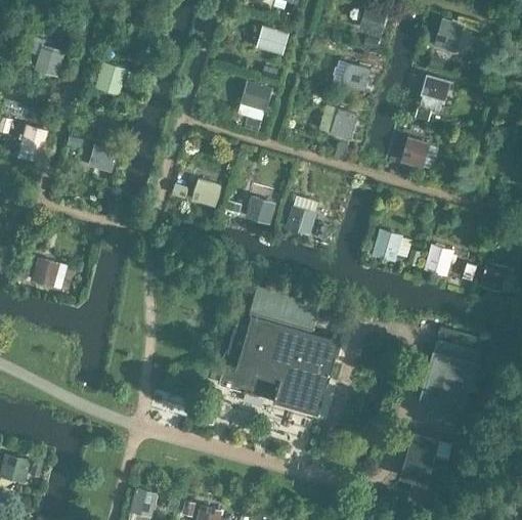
[(387,4),(372,0),(364,0),(359,24),(381,29),(387,4)]
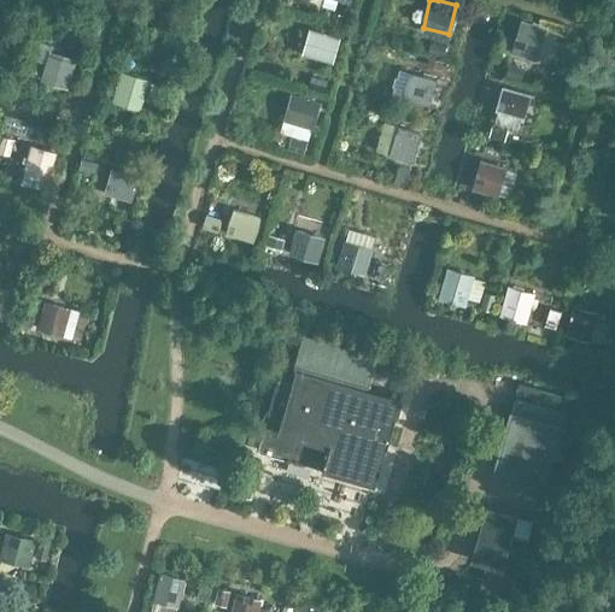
[(294,48),(331,59),(340,29),(304,18),(294,48)]
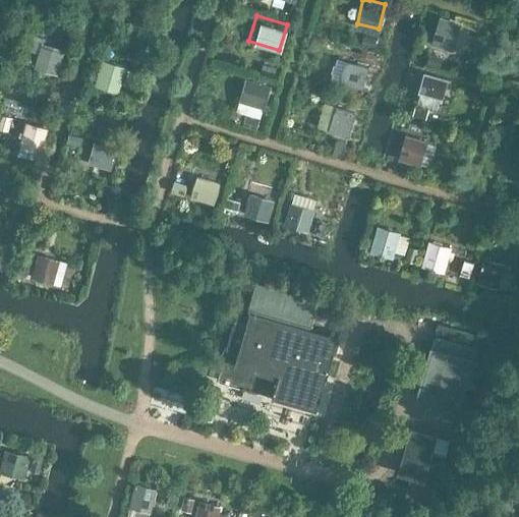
[(455,53),(462,23),(439,18),(431,47),(455,53)]
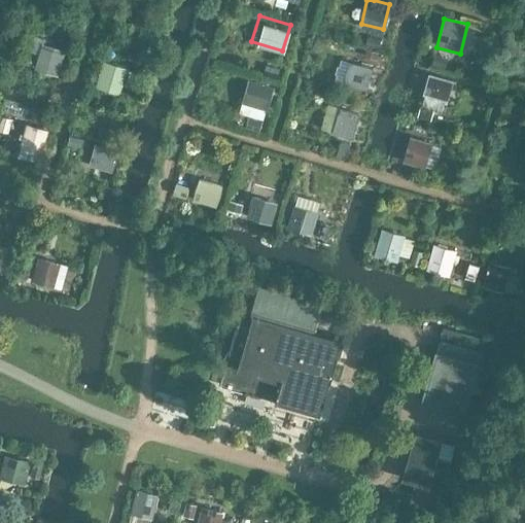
[(359,31),(359,42),(378,43),(378,32),(359,31)]
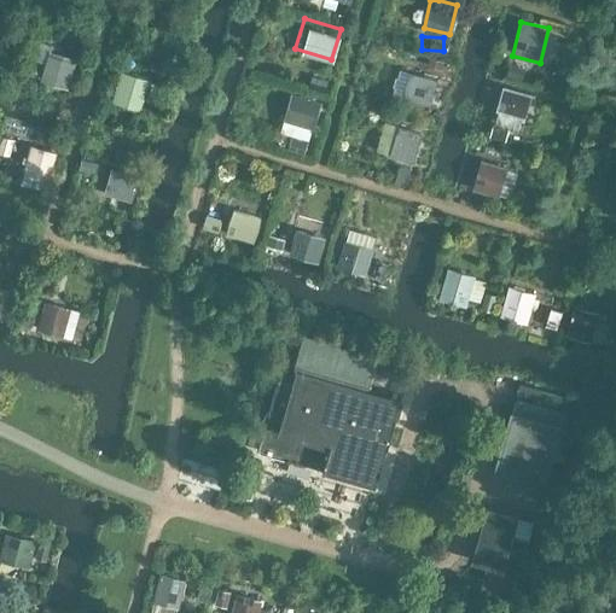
[(518,86),(526,60),(498,52),(490,77),(518,86)]
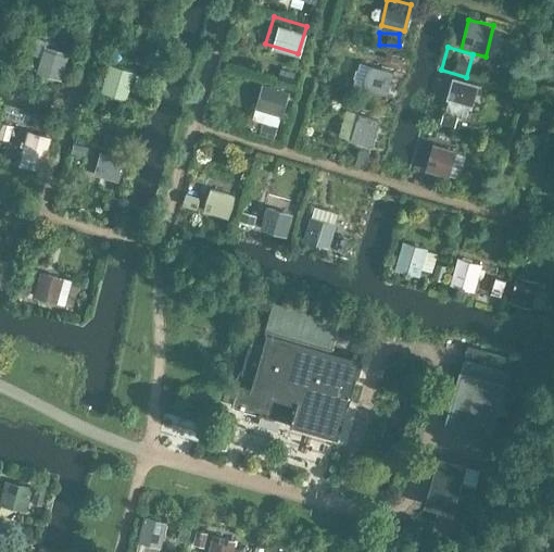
[(62,80),(67,52),(42,48),(36,76),(62,80)]
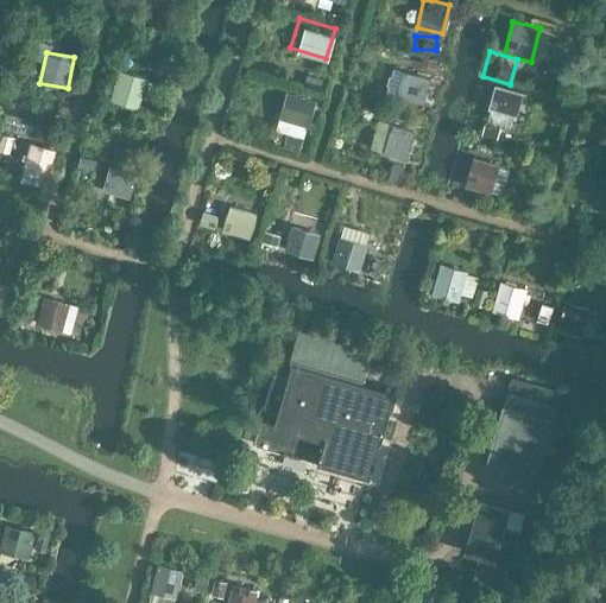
[(393,68),(385,93),(424,105),(431,80),(393,68)]
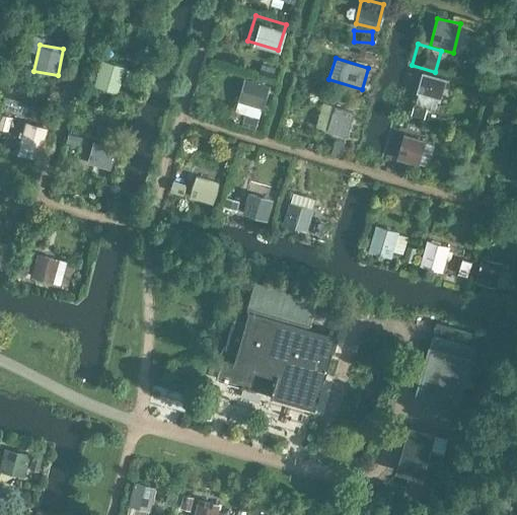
[(92,87),(117,94),(125,68),(100,61),(92,87)]
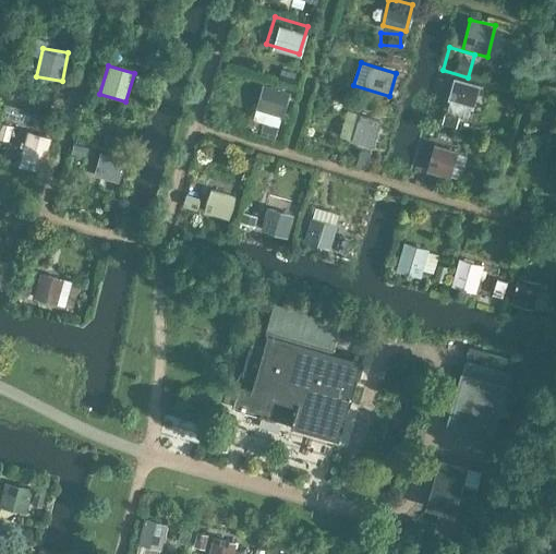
[(474,119),(483,87),(454,80),(446,112),(474,119)]
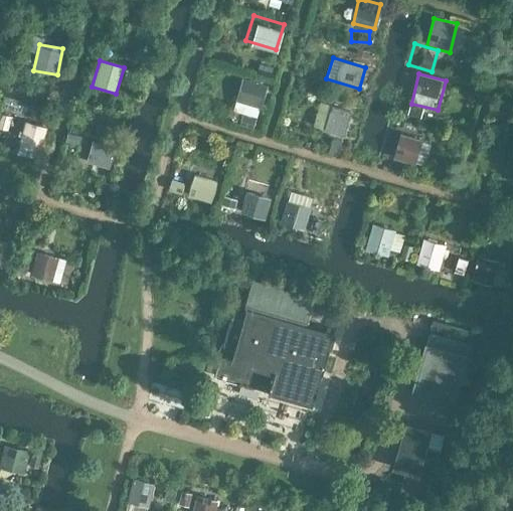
[(232,111),(258,120),(269,87),(243,78),(232,111)]
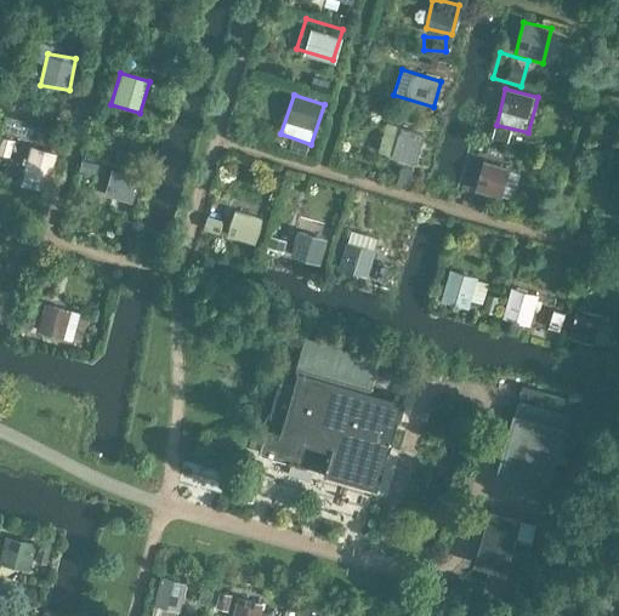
[(395,149),(402,124),(375,117),(367,142),(395,149)]
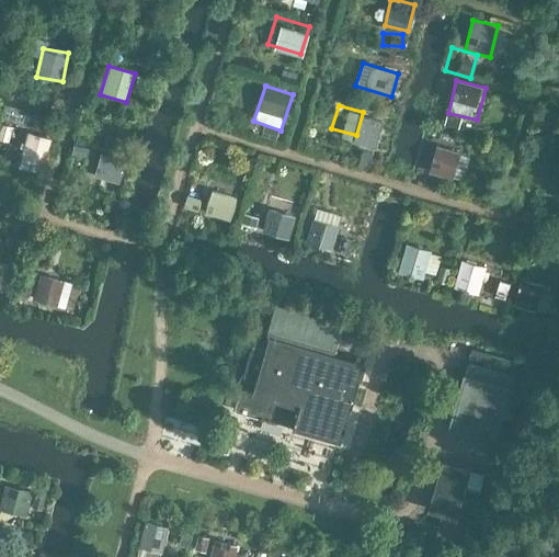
[(27,133),(18,169),(40,175),(49,139),(27,133)]
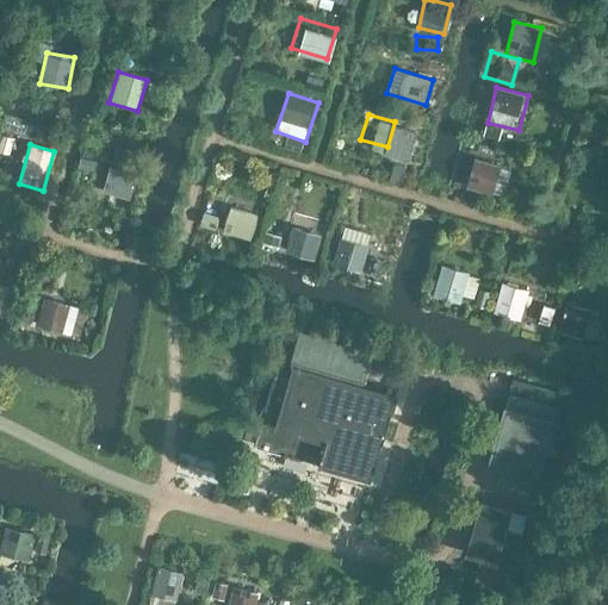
[(132,162),(97,153),(87,187),(123,197),(132,162)]
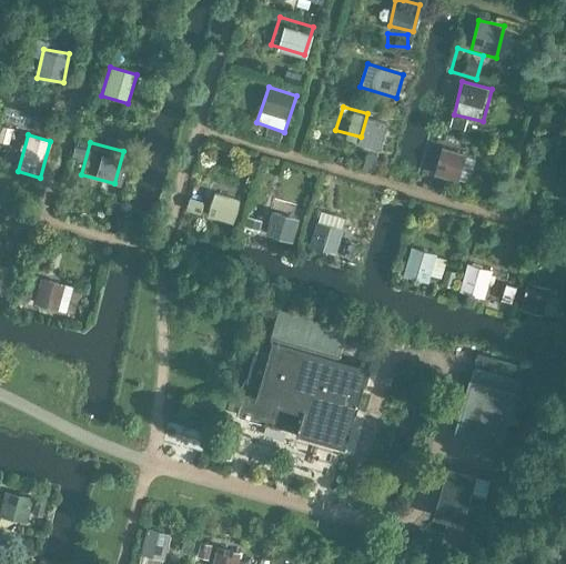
[(434,177),(468,185),(476,158),(441,149),(434,177)]
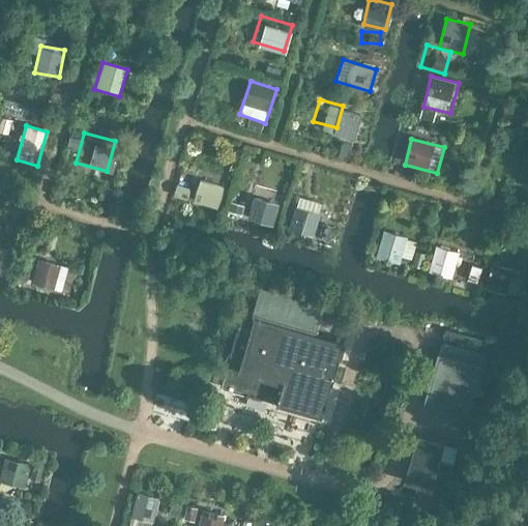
[(216,183),(191,174),(182,199),(208,207),(216,183)]
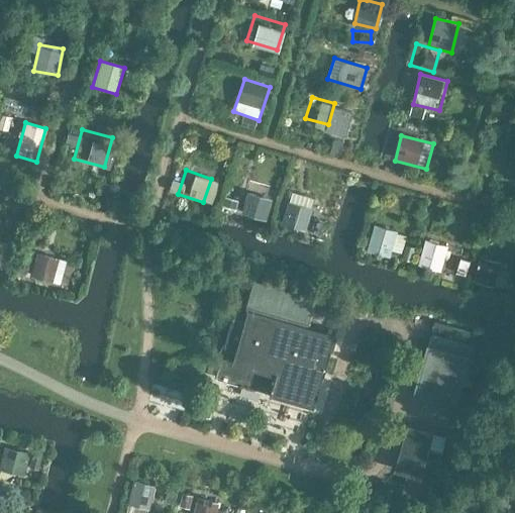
[(268,221),(273,199),(247,194),(242,215),(268,221)]
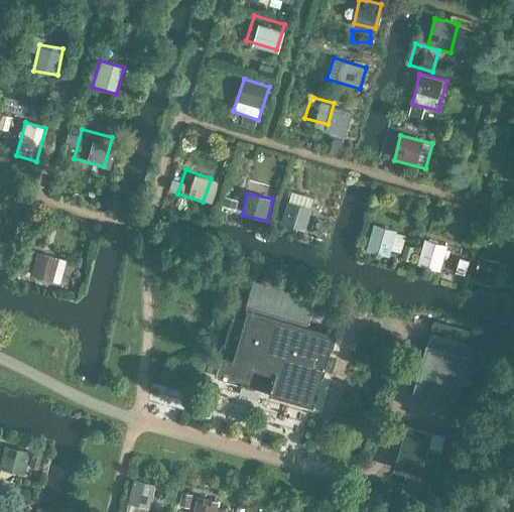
[(291,227),(297,206),(275,199),(269,220),(291,227)]
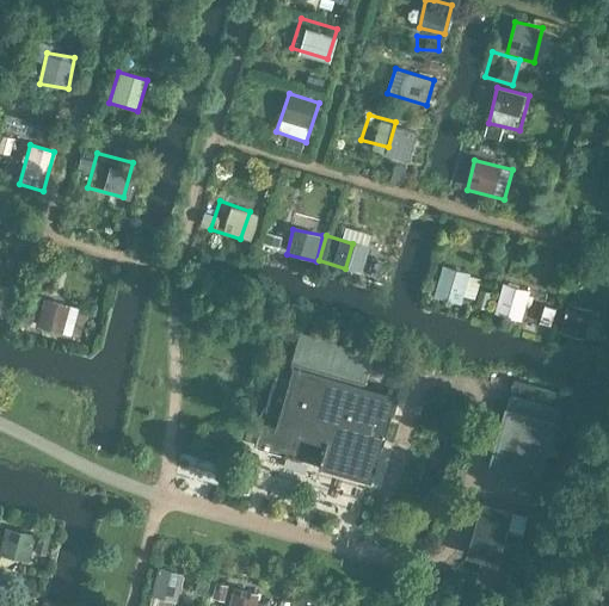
[(466,298),(473,274),(446,266),(438,291),(466,298)]
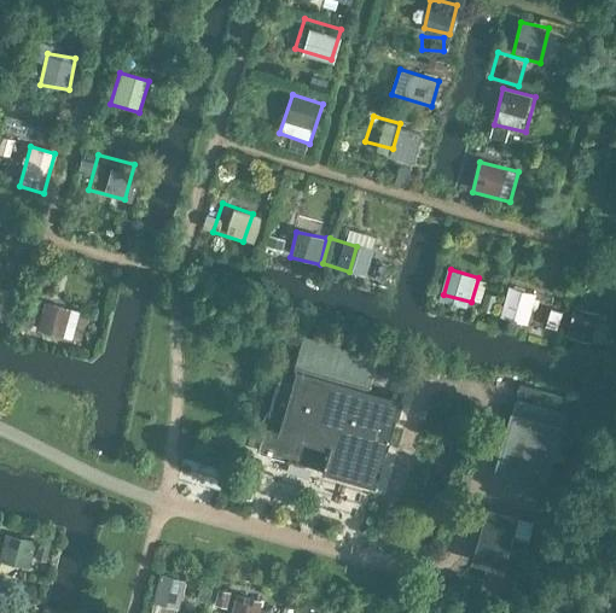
[(507,287),(501,320),(536,327),(542,295),(507,287)]
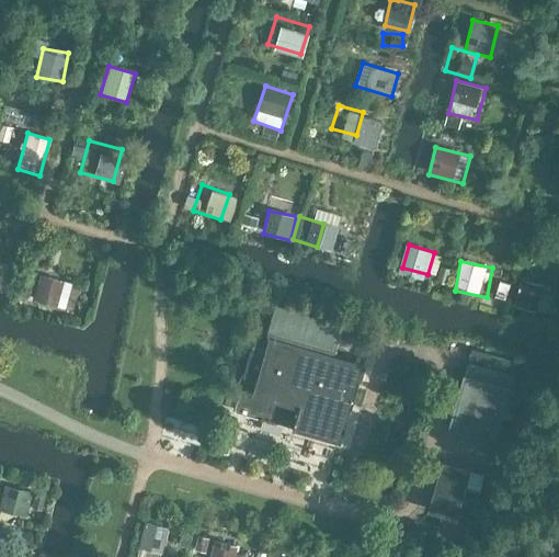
[(518,297),(526,275),(501,268),(494,291),(518,297)]
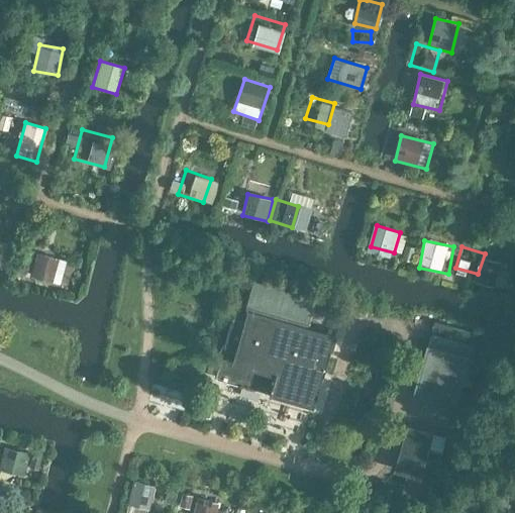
[(29,277),(59,287),(67,263),(36,252),(29,277)]
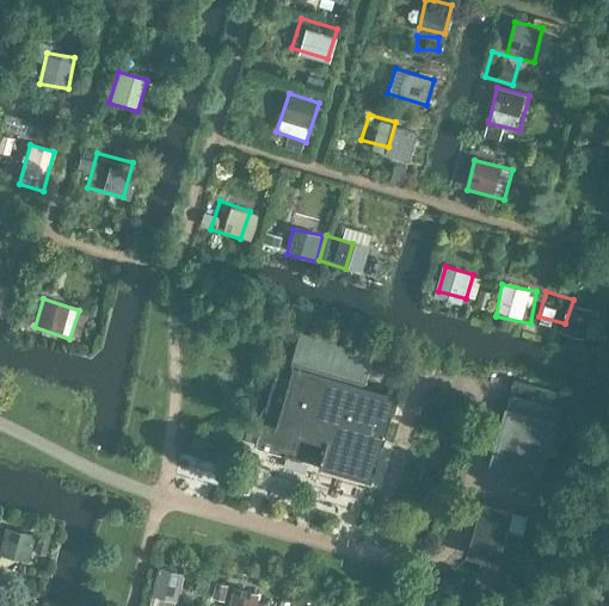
[(389,415),(394,400),(362,391),(371,357),(297,335),(284,382),(274,378),(258,431),(248,427),(244,443),(254,446),(253,449),(318,468),(320,469),(323,458),(337,462),(334,469),(369,478),(379,444),(382,445),(391,415),(389,415)]
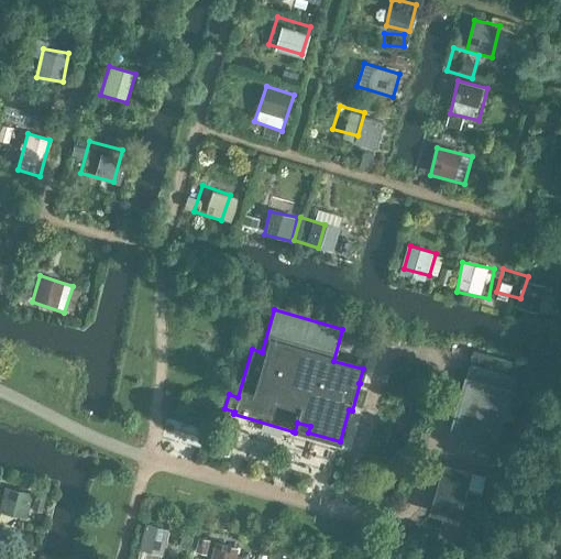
[(502,420),(513,380),(470,368),(451,435),(452,435),(452,434),(480,442),(487,416),(502,420)]
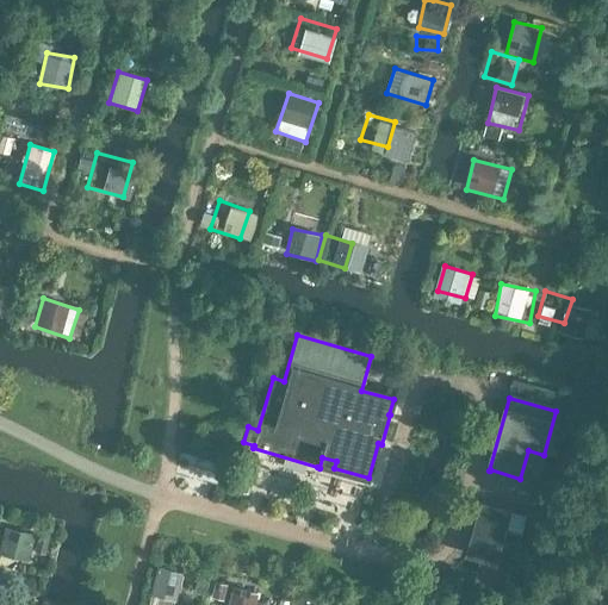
[(535,484),(543,459),(544,455),(528,450),(520,479),(520,480),(535,484)]
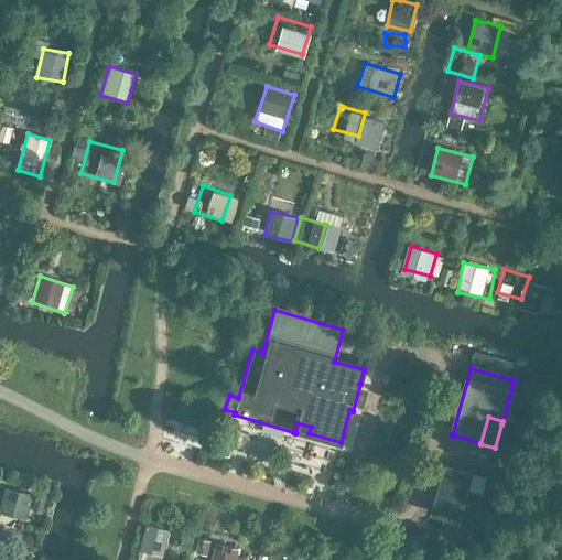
[(475,516),(482,491),(484,483),(485,484),(485,481),(457,473),(457,474),(444,470),(432,515),(433,515),(433,514),(443,517),(439,534),(467,542),(475,516)]
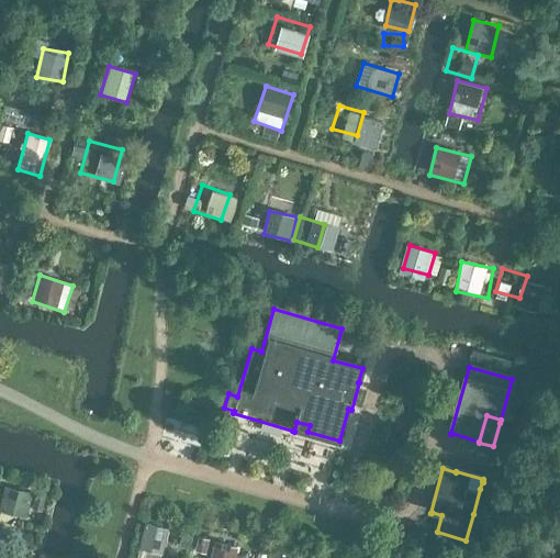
[(32,492),(2,487),(0,499),(0,512),(26,519),(32,492)]
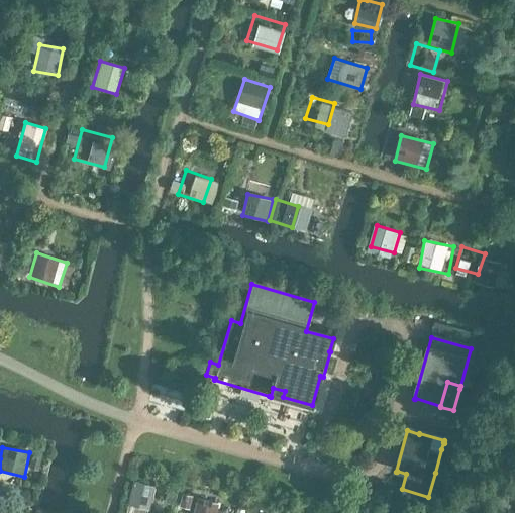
[(145,505),(151,485),(128,478),(122,499),(145,505)]
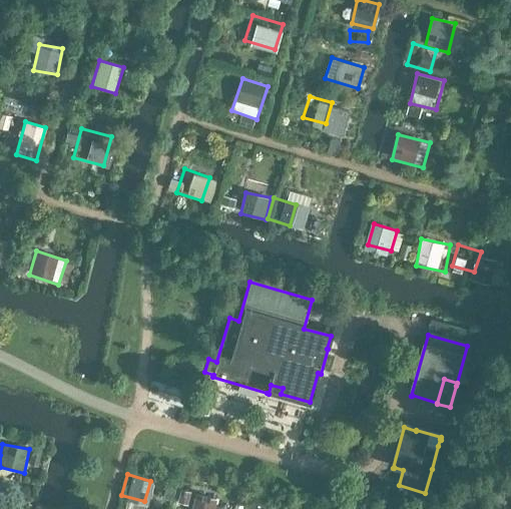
[(218,508),(217,497),(191,498),(191,508),(218,508)]
